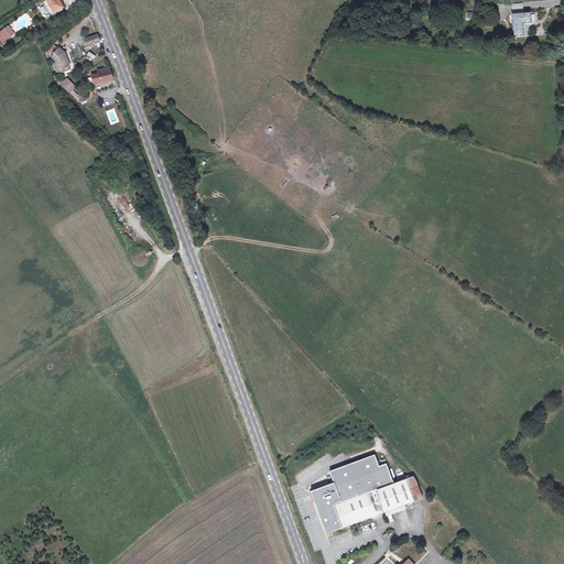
[(44,2),(51,14),(54,12),(54,13),(63,8),(58,0),(46,0),(47,0),(44,2)]
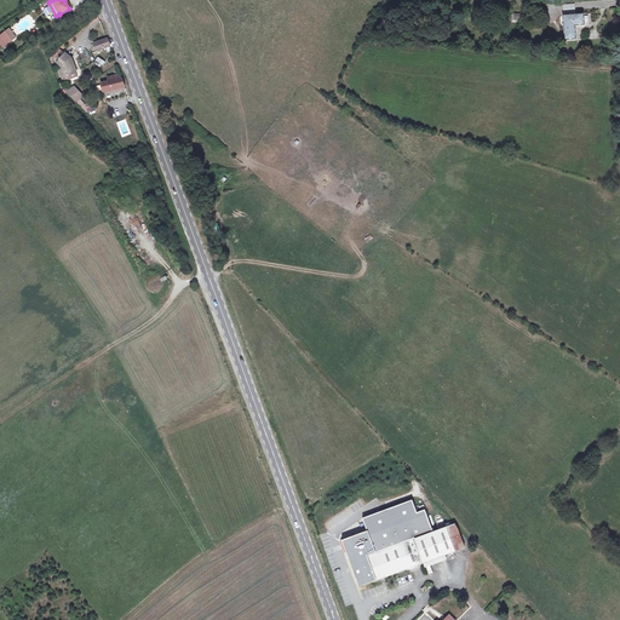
[(563,5),(563,13),(575,13),(574,4),(563,5)]
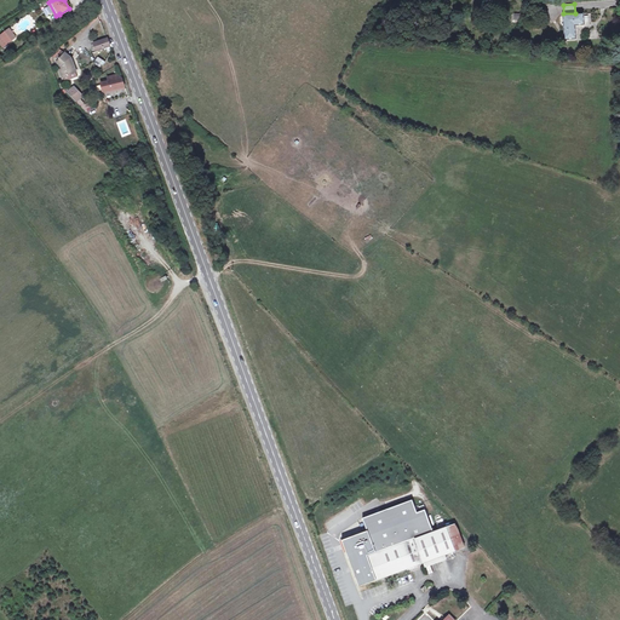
[(584,24),(583,13),(563,16),(564,40),(575,39),(575,26),(584,24)]
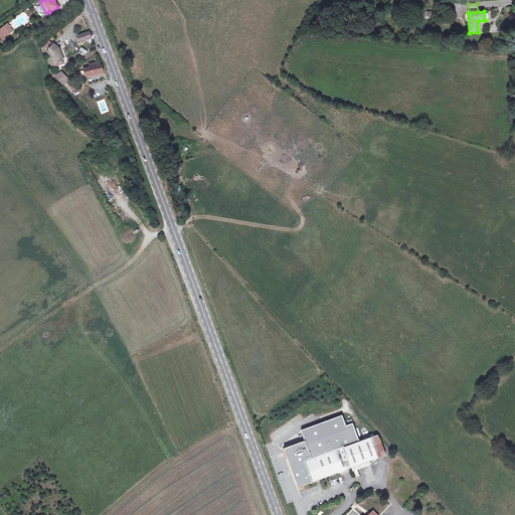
[(8,24),(1,29),(6,36),(13,31),(8,24)]
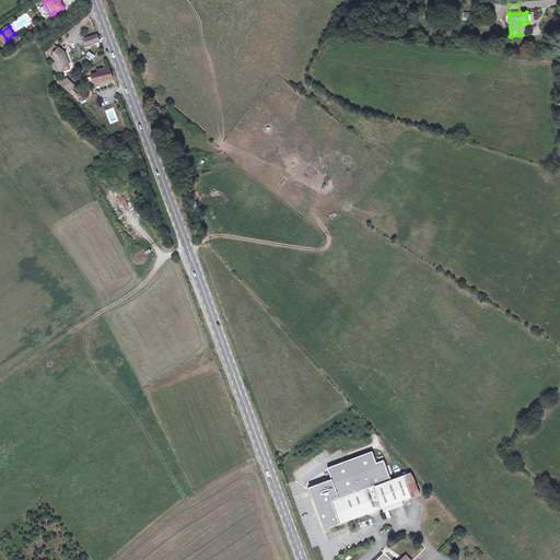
[(95,35),(83,39),(85,46),(97,42),(95,35)]
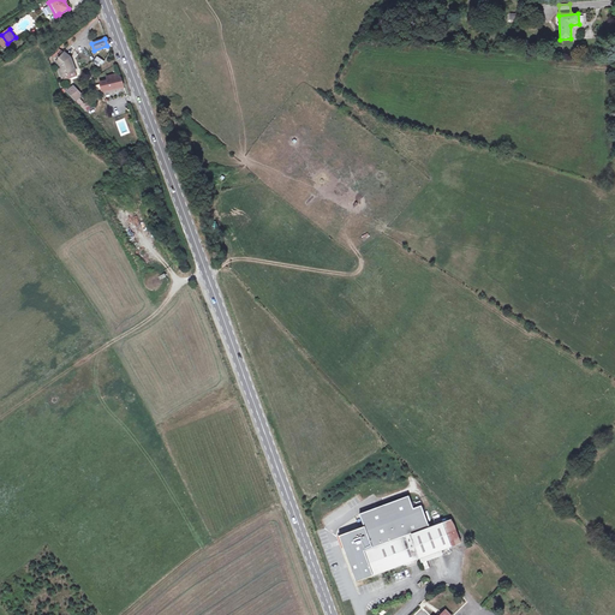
[(59,60),(57,63),(60,65),(61,69),(60,70),(63,77),(63,76),(75,72),(76,72),(71,58),(65,53),(64,53),(59,60)]
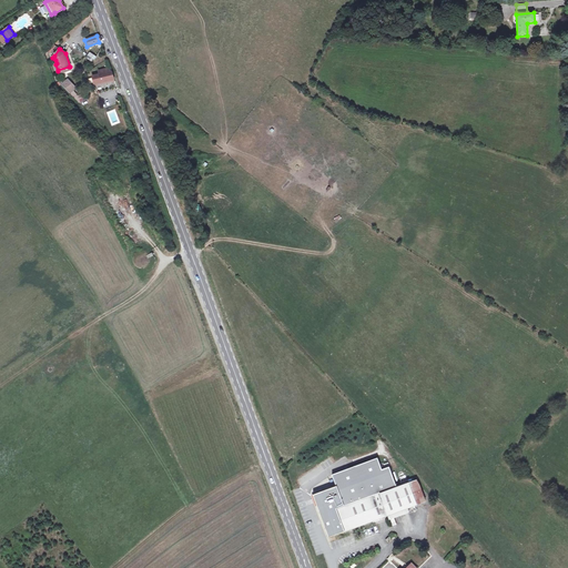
[(98,74),(91,77),(92,83),(113,79),(110,71),(105,69),(97,71),(98,74)]
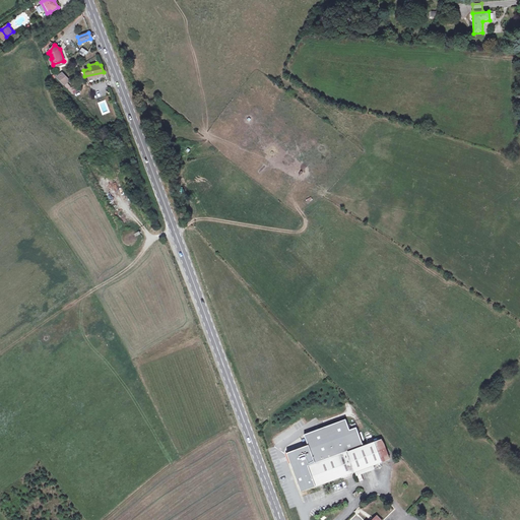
[(62,73),(56,77),(64,85),(69,81),(62,73)]
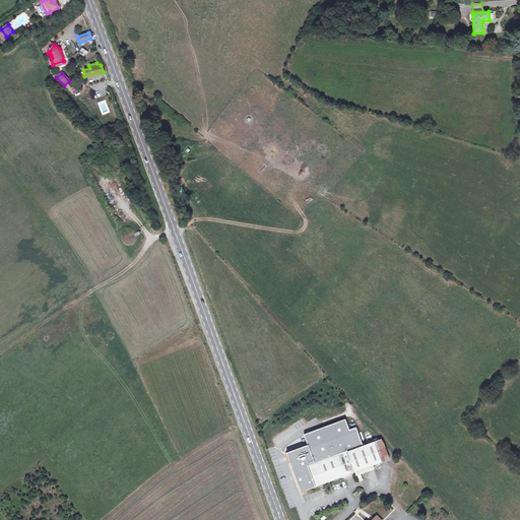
[(92,85),(94,98),(108,95),(107,88),(106,83),(92,85)]
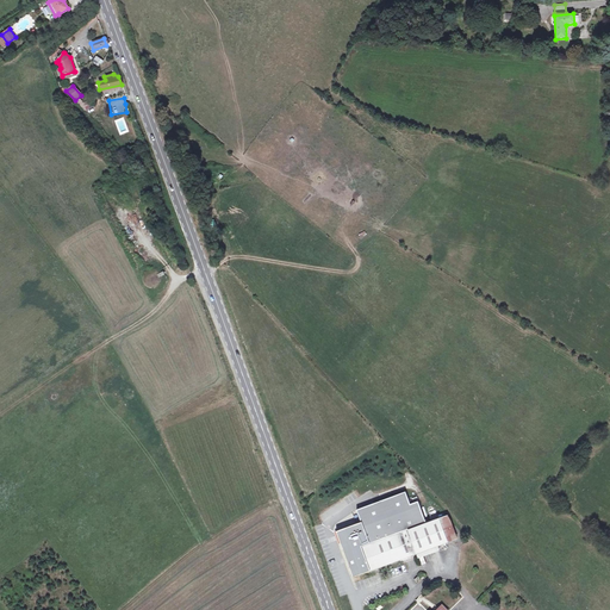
[(361,523),(338,531),(354,578),(456,539),(450,521),(447,515),(427,524),(418,503),(410,505),(405,493),(358,511),(361,523)]
